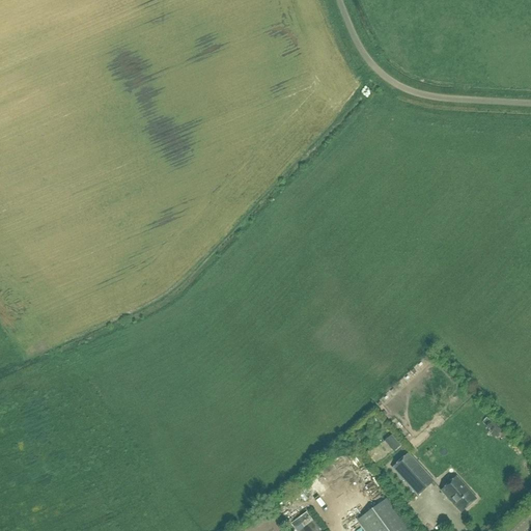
[(395,436),(387,441),(394,453),(403,447),(395,436)]
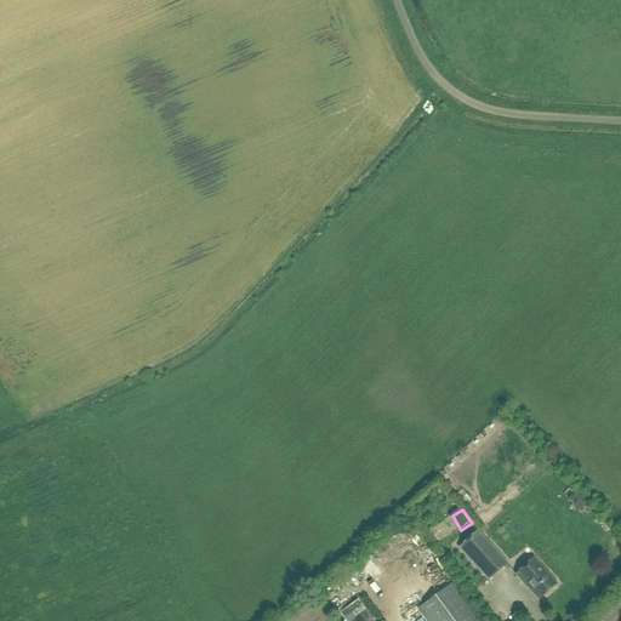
[(506,563),(476,530),(456,548),(486,581),(506,563)]
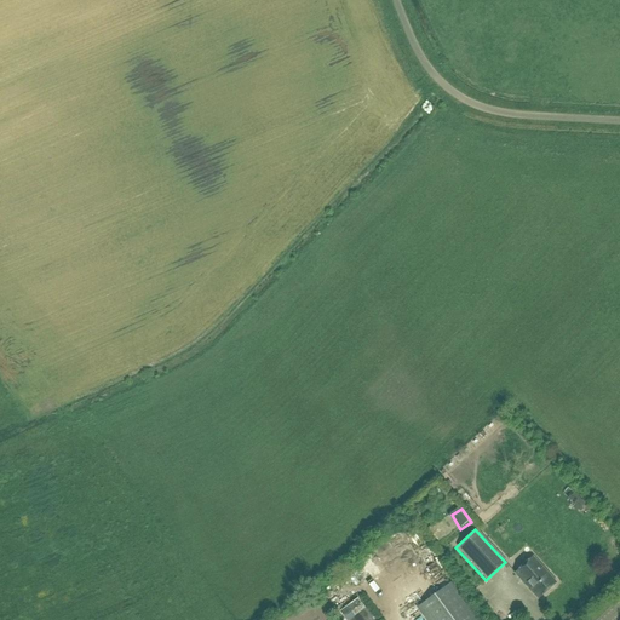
[(515,574),(538,600),(556,584),(533,558),(515,574)]
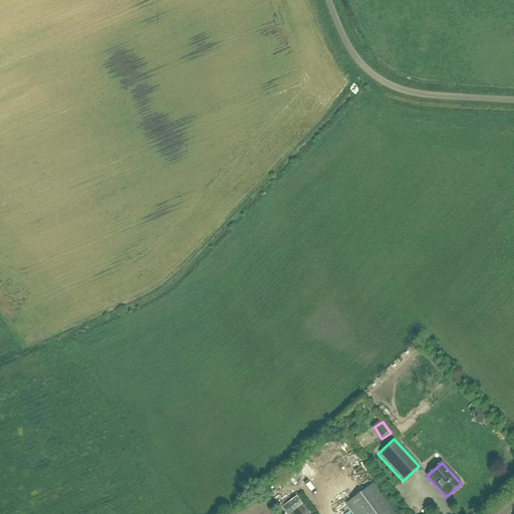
[(361,469),(366,481),(375,478),(371,466),(361,469)]
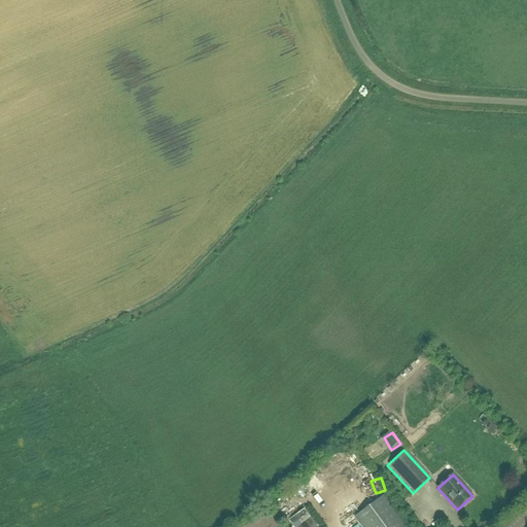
[(405,526),(382,495),(352,518),(359,526),(405,526)]
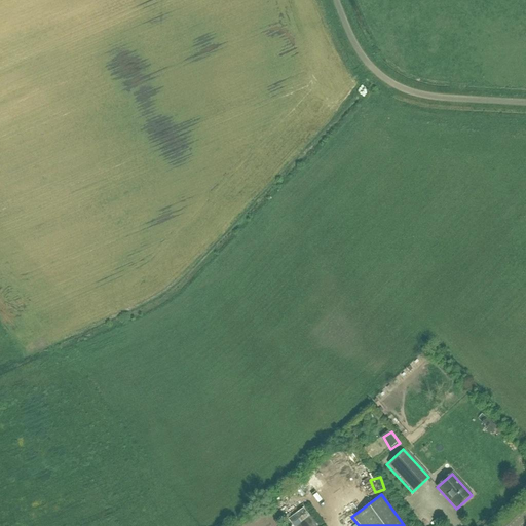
[(316,525),(304,509),(289,520),(292,525),(316,525)]
